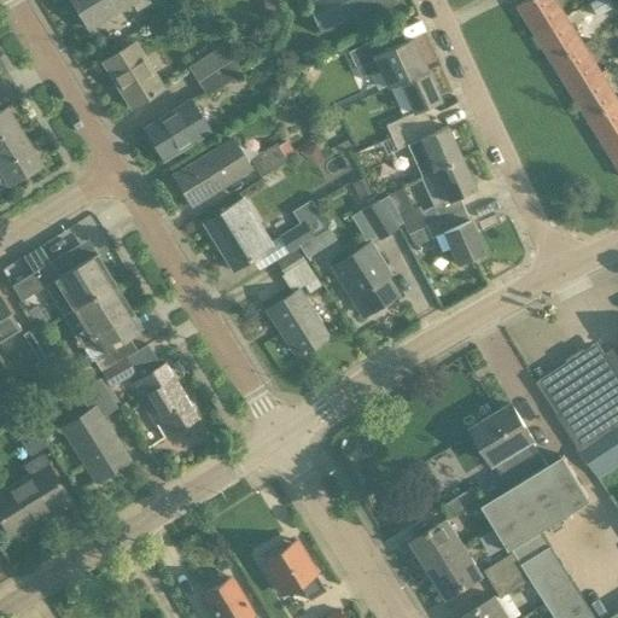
[(70,0),(88,28),(130,1),(136,10),(150,1),(147,0),(70,0)]
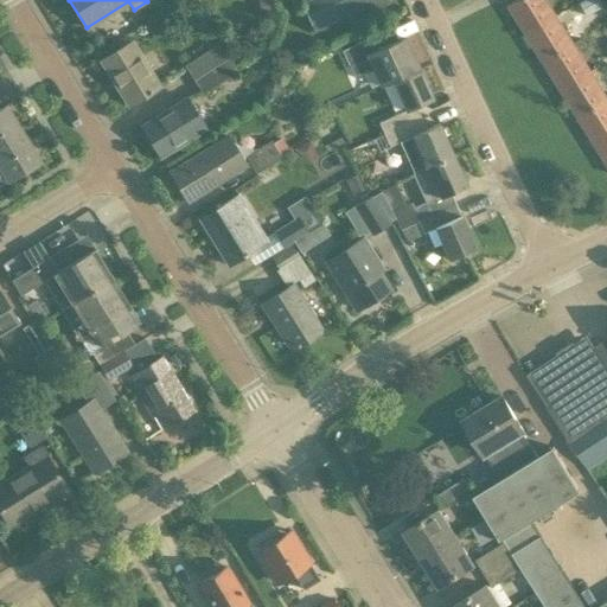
[(270,0),(259,0),(262,13),(273,10),(270,0)]
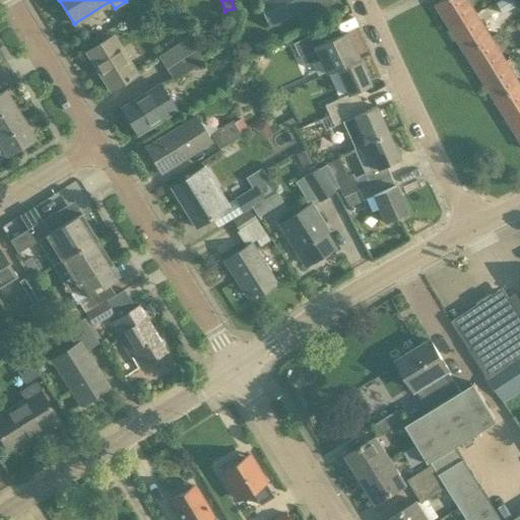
[(265,0),(259,3),(269,24),(314,4),(317,9),(332,2),(331,0),(265,0)]
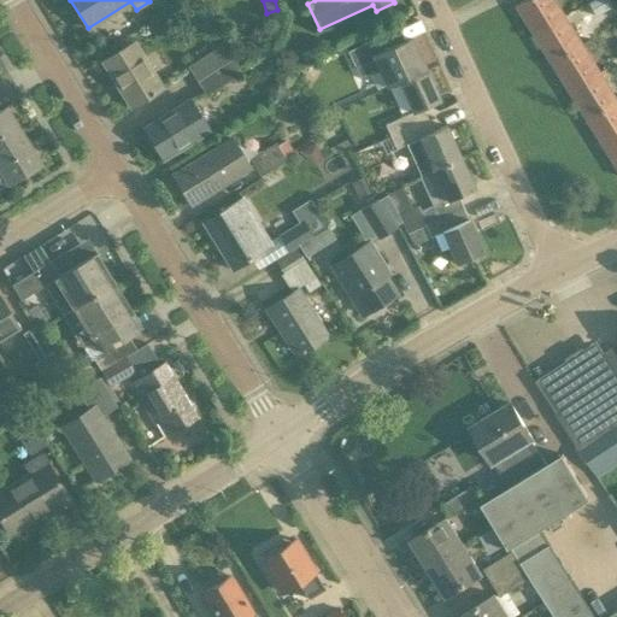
[(554,0),(526,0),(504,13),(521,42),(565,16),(554,0)]
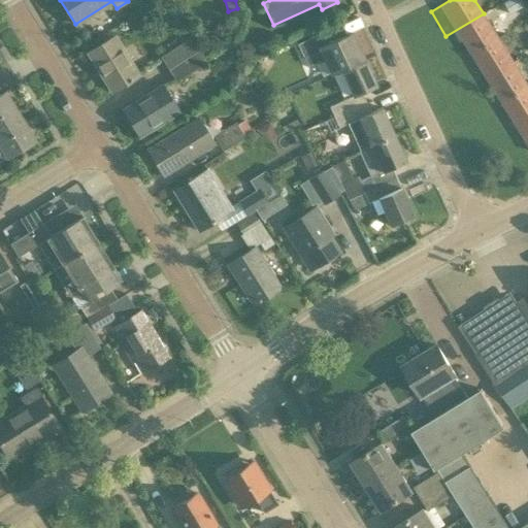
[(518,0),(508,0),(514,9),(521,5),(518,0)]
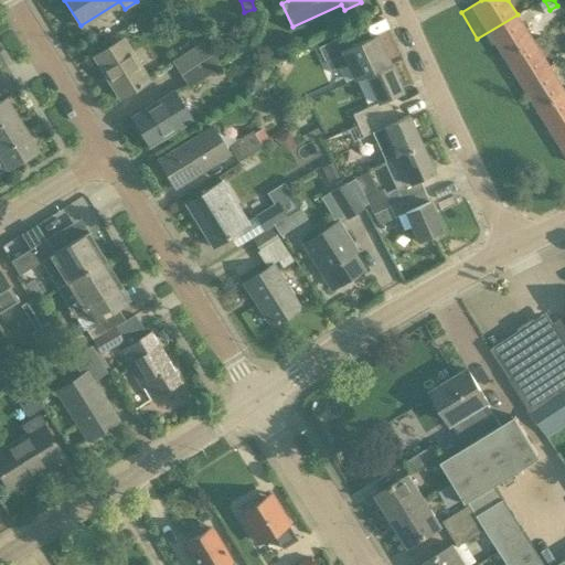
[(518,14),(477,39),(492,64),(533,40),(518,14)]
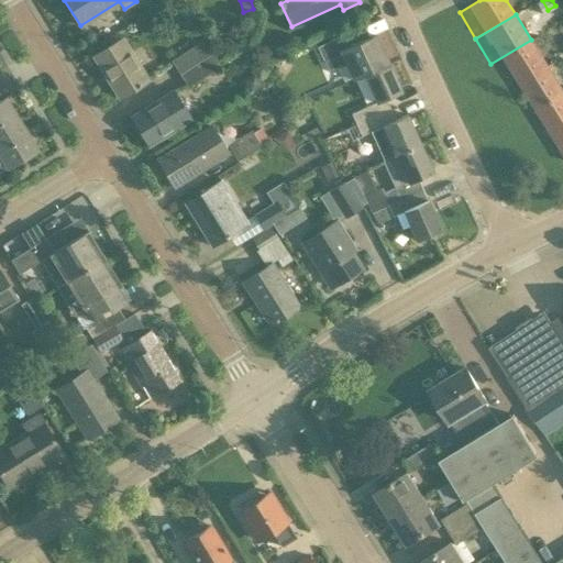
[(363,75),(364,77),(387,66),(375,39),(357,46),(351,31),(317,46),(328,70),(344,63),(352,79),(363,75)]
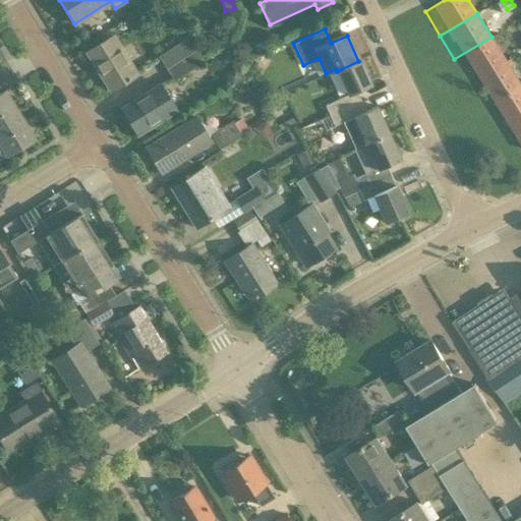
[(87,51),(111,91),(136,74),(113,36),(87,51)]
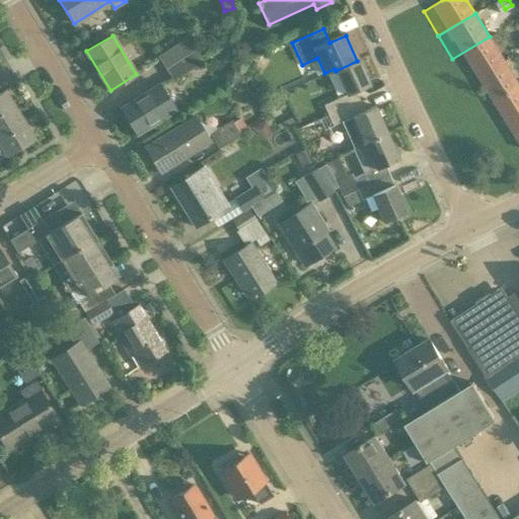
[(158,56),(165,68),(196,49),(189,36),(158,56)]
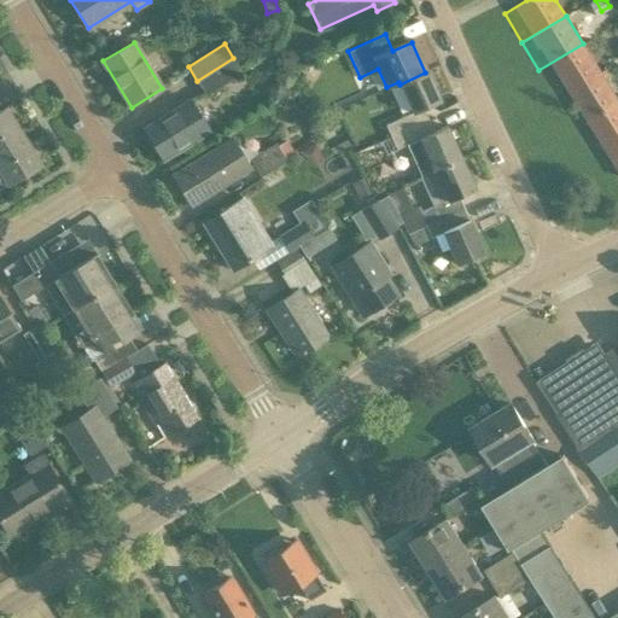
[(583,44),(538,70),(555,98),(599,71),(583,44)]
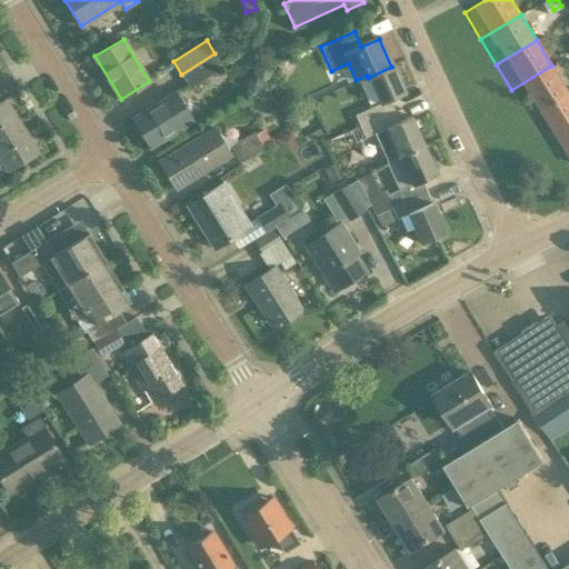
[(223,67),(215,53),(181,75),(190,88),(223,67)]
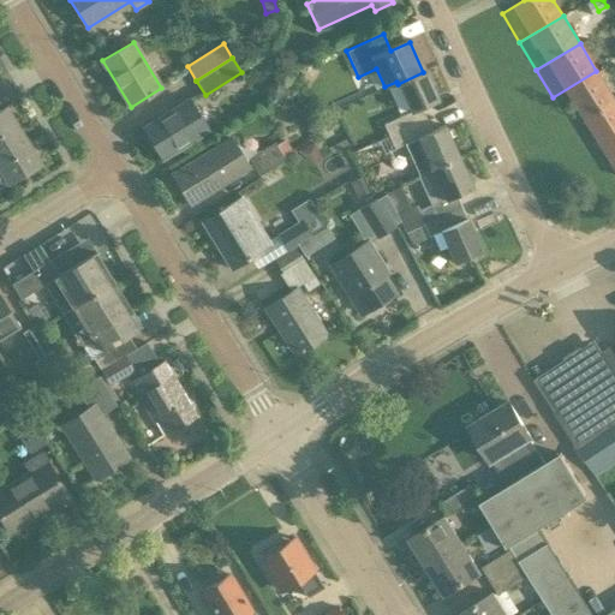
[(596,71),(553,97),(569,125),(613,97),(596,71)]
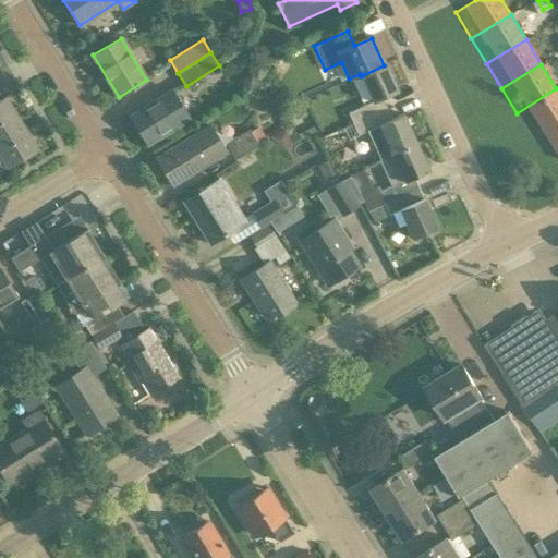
[(349,113),(354,125),(387,109),(383,100),(397,94),(384,65),(361,76),(373,104),(349,113)]
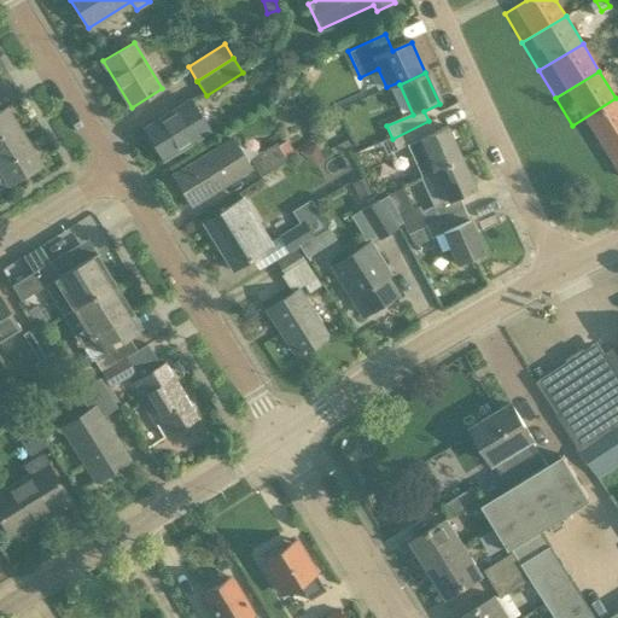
[(617,101),(616,98),(572,126),(588,153),(617,134),(617,101)]
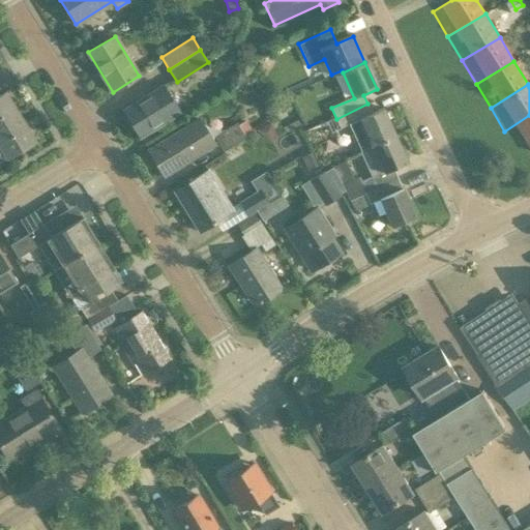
[(163,86),(123,110),(140,137),(179,113),(163,86)]
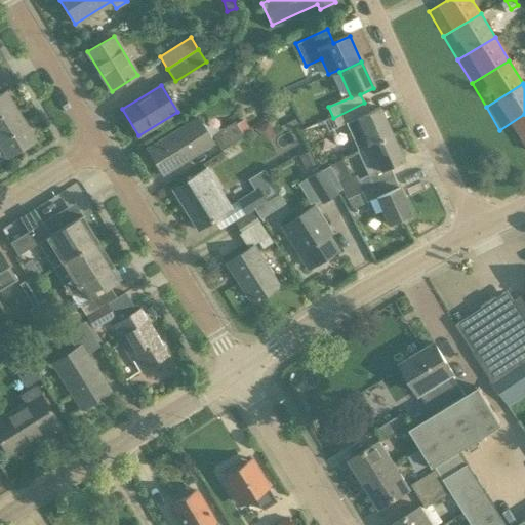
[(5,90),(0,92),(0,126),(19,114),(5,90)]
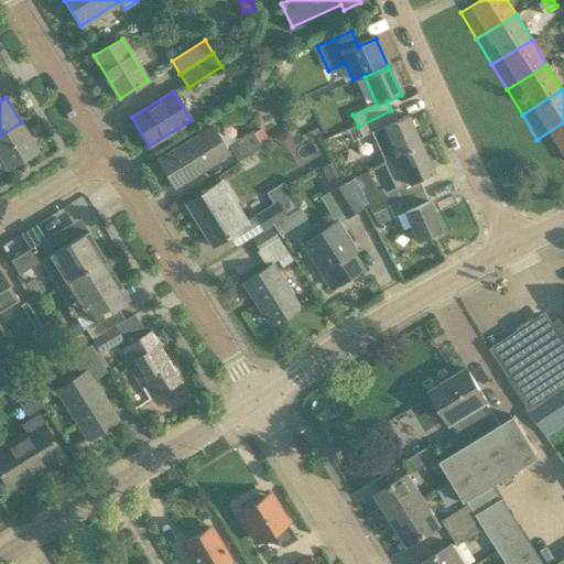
[(391,110),(358,127),(362,136),(371,131),(383,160),(394,155),(396,158),(421,147),(408,118),(397,122),(391,110)]
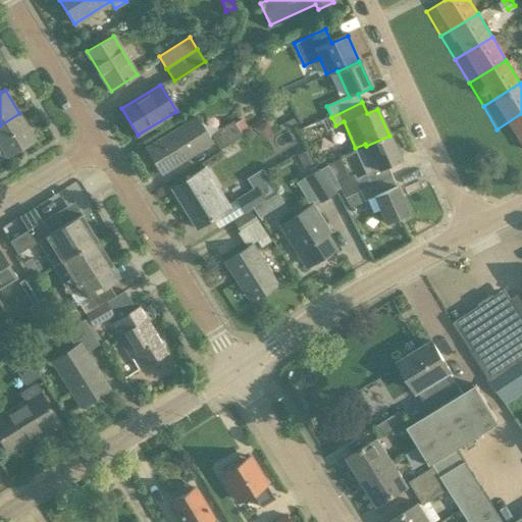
[(19,113),(0,125),(0,145),(6,156),(35,138),(19,113)]
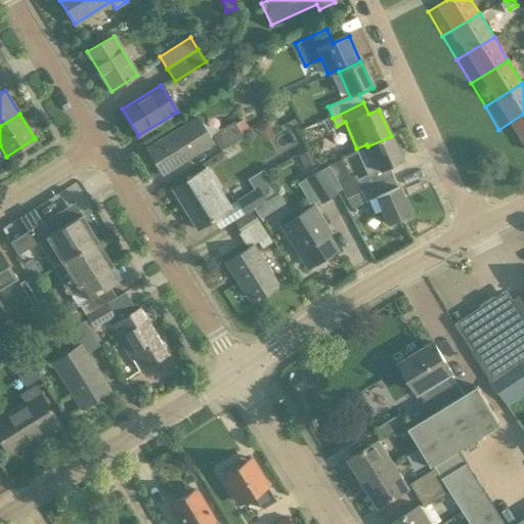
[(523,114),(498,130),(514,154),(523,147),(523,114)]
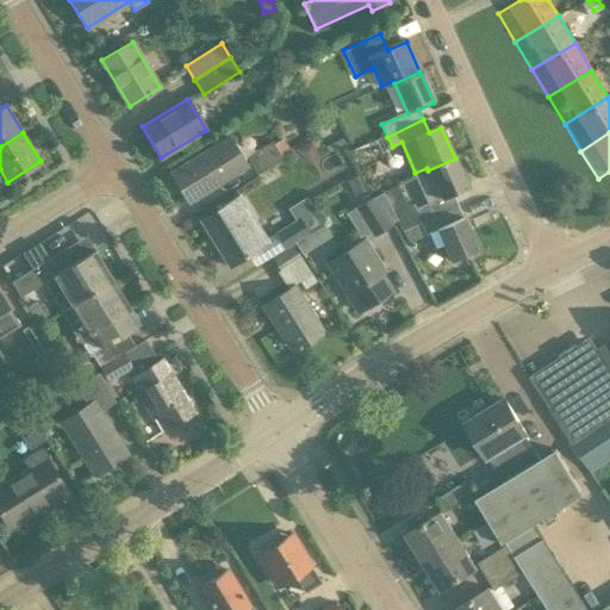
[(229,138),(172,173),(188,201),(247,166),(229,138)]
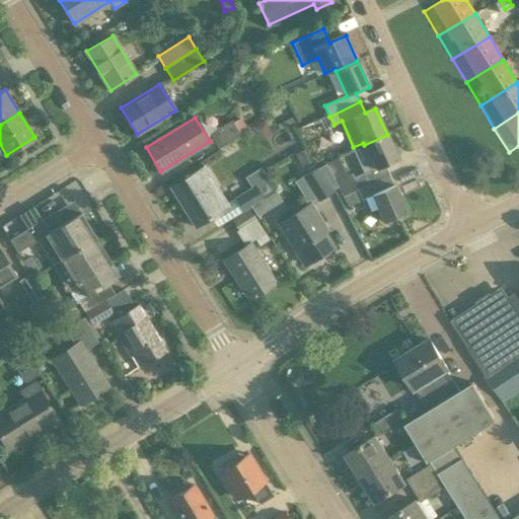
[(239,134),(247,129),(240,119),(232,124),(231,121),(209,134),(218,148),(239,134)]
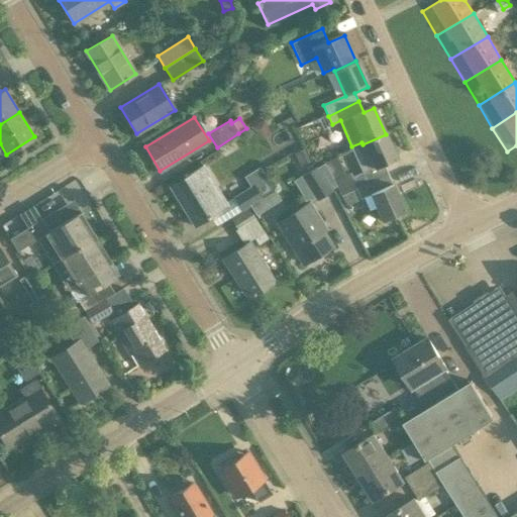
[(374,169),(352,179),(356,189),(386,176),(382,168),(397,161),(386,134),(363,144),(374,169)]
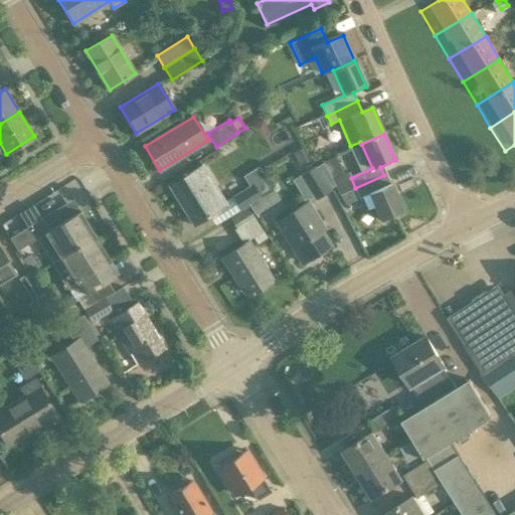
[(303,149),(294,153),(299,165),(308,161),(303,149)]
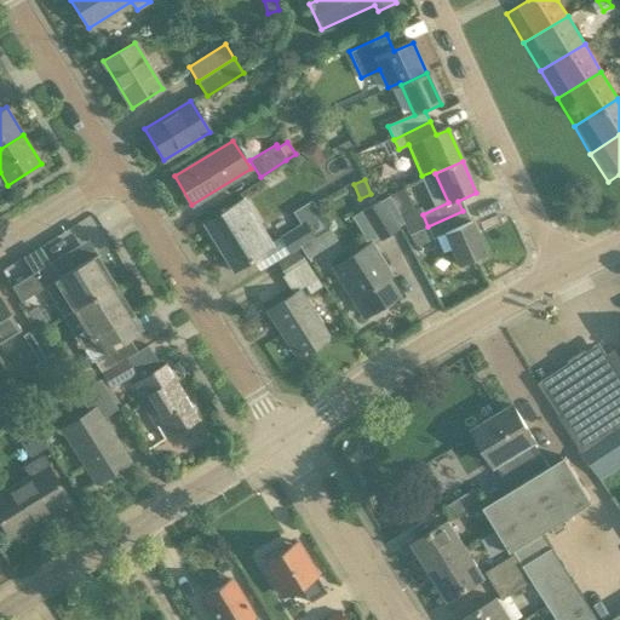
[(253,259),(251,257),(270,245),(242,200),(204,224),(234,271),(253,259)]
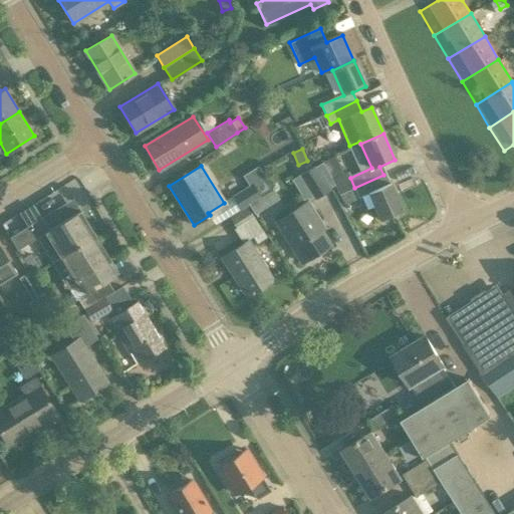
[(248,205),(257,199),(272,190),(257,166),(242,176),(248,185),(231,196),(240,210),(248,205)]
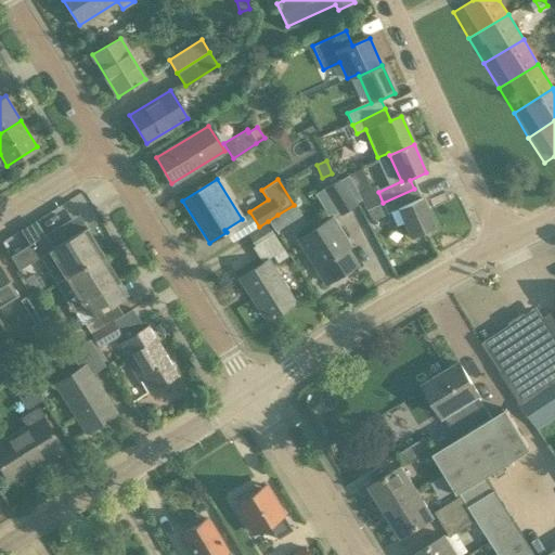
[(339,179),(324,189),(340,215),(356,205),(339,179)]
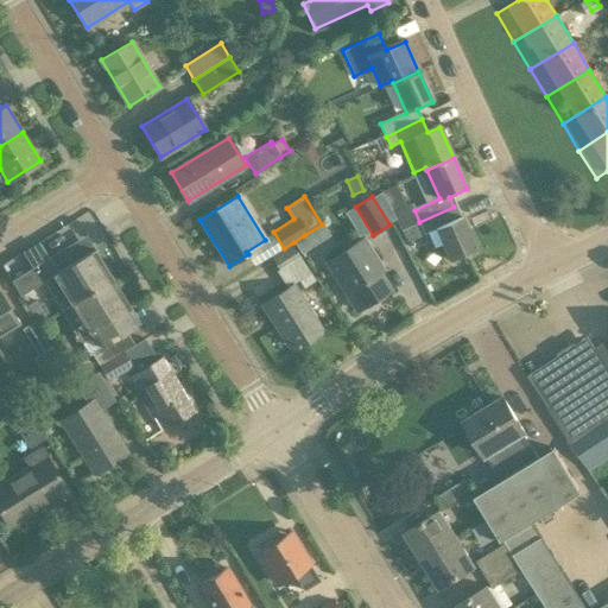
[(393,211),(401,230),(419,222),(415,210),(411,204),(393,211)]
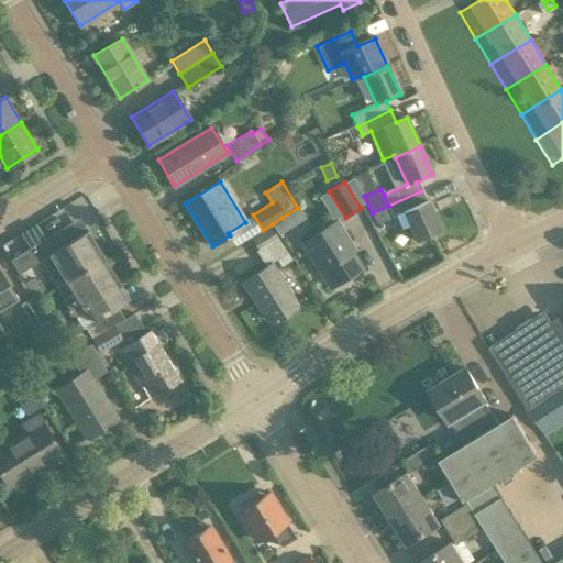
[(388,206),(393,214),(393,216),(403,211),(416,241),(441,229),(428,200),(424,201),(420,191),(388,206)]
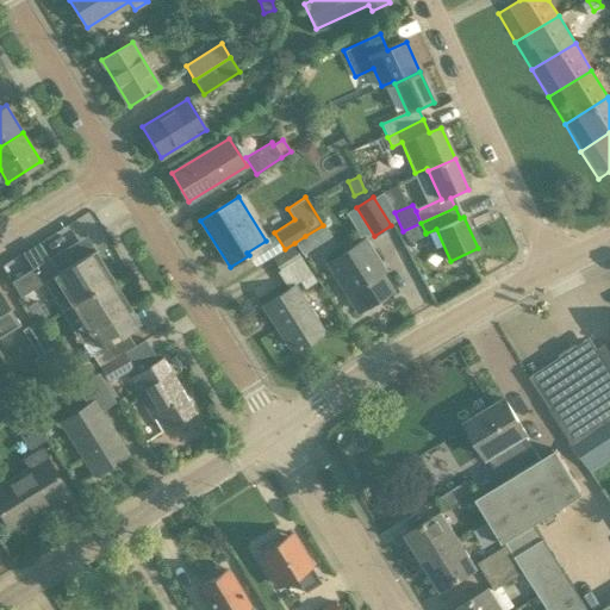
[(328,263),(358,310),(390,290),(374,265),(379,262),(365,241),(328,263)]
